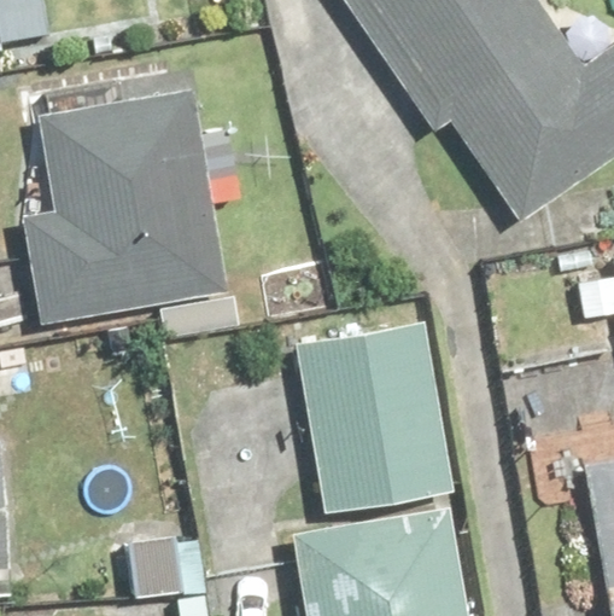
[(449,120),(519,221),(613,156),(613,45),(588,64),(543,0),(339,0),(430,132),(449,120)]
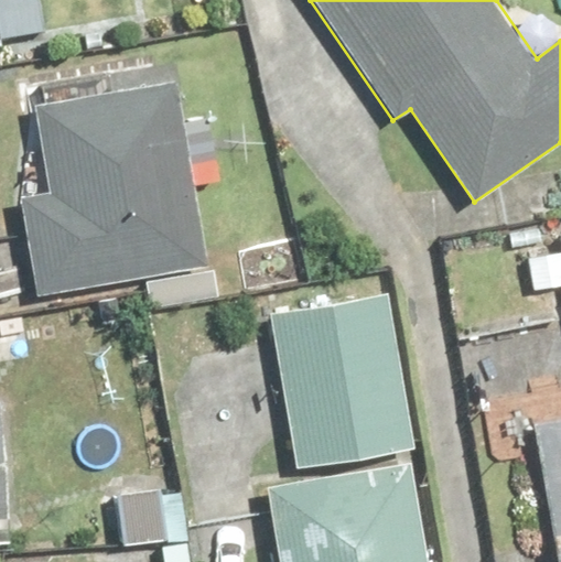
[(172,82),(35,108),(51,192),(18,198),(38,298),(208,263),(172,82)]
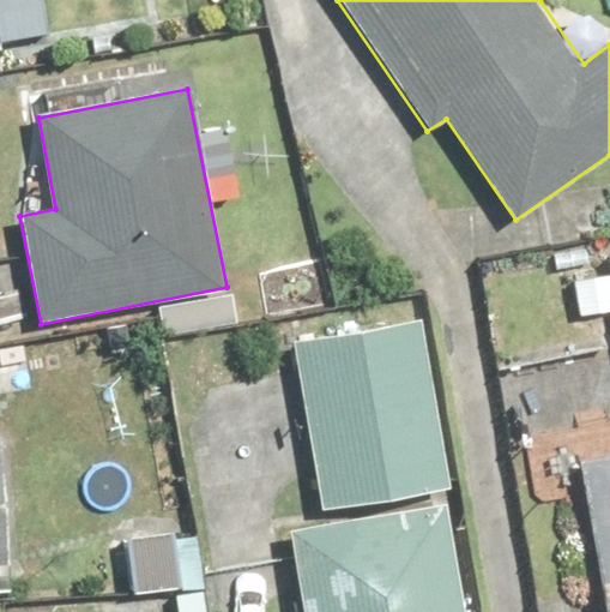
[(417,324),(295,345),(320,504),(442,485),(417,324)]
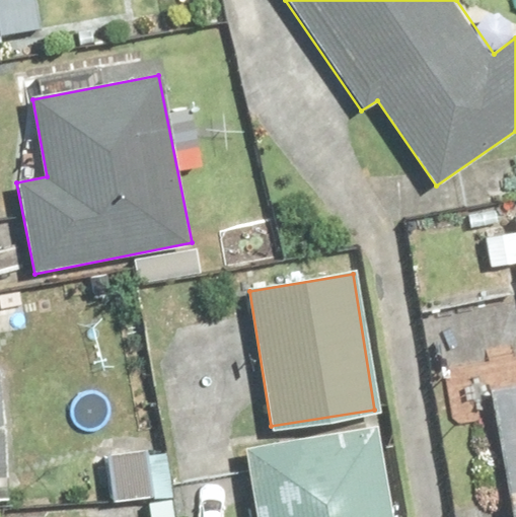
[(515,516),(515,388),(494,392),(515,516)]
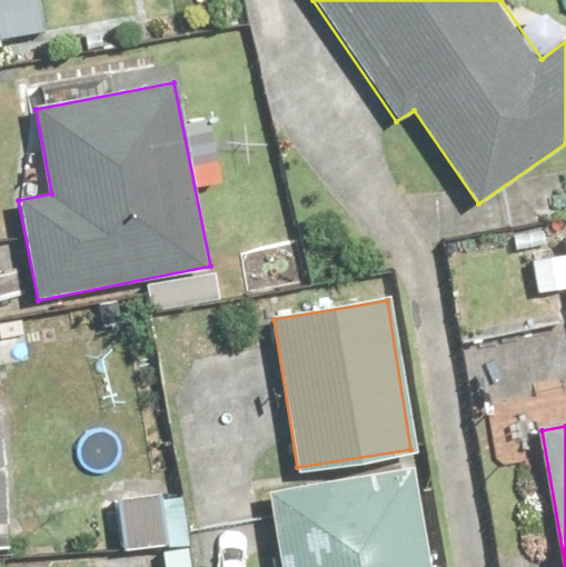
[(430,566),(414,470),(268,496),(280,566),(430,566)]
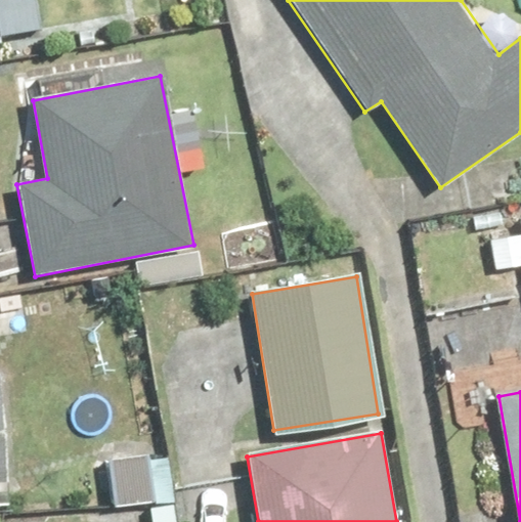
[(172,460),(109,460),(109,497),(172,497),(172,460)]
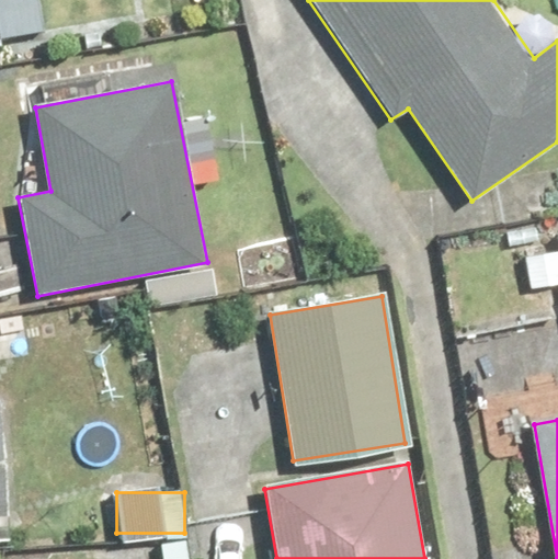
All buildings are outlined.
